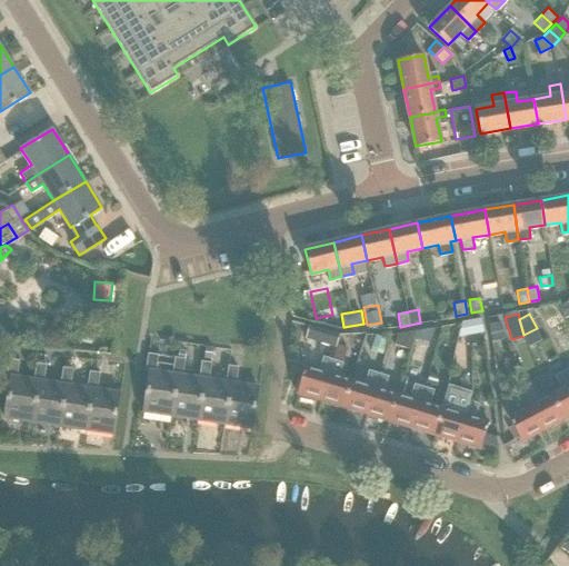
[(481,316),(469,318),(471,333),(483,330),(481,316)]
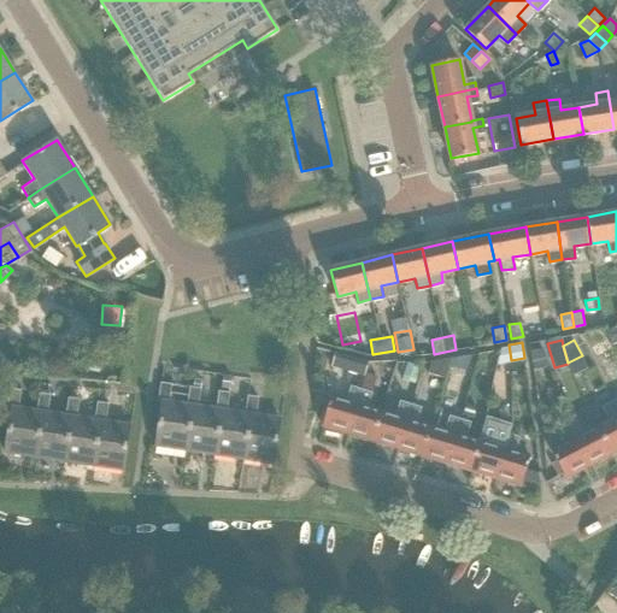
[(532,361),(547,359),(542,346),(529,348),(532,361)]
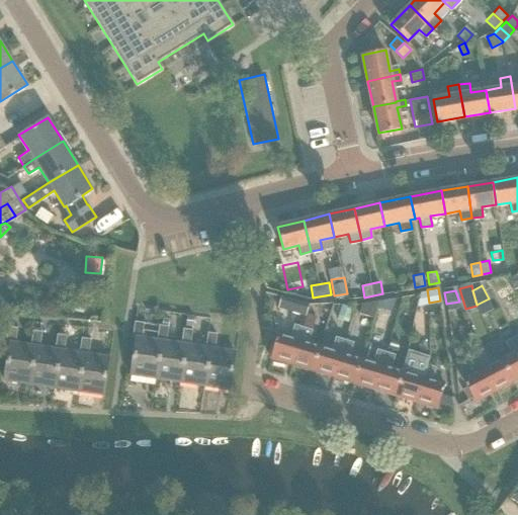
[(287,295),(283,309),(299,313),(303,299),(287,295)]
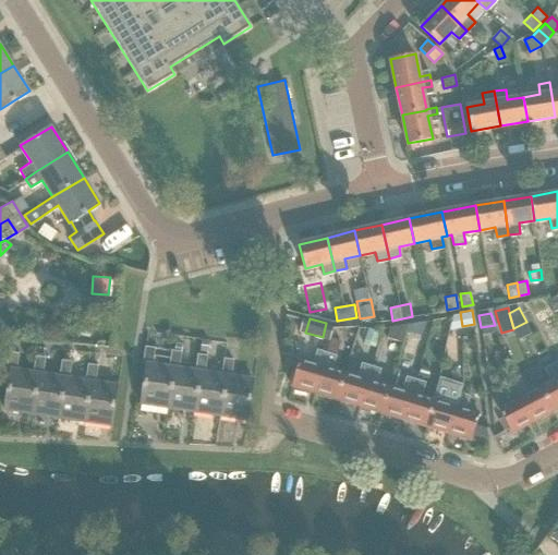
[(422,334),(426,320),(409,322),(407,329),(422,334)]
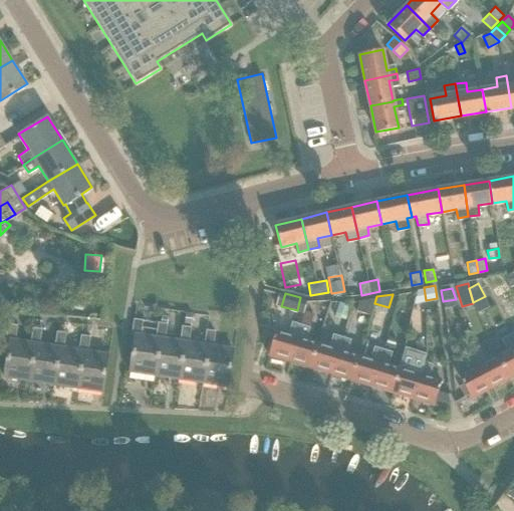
[(375,297),(358,300),(355,309),(370,314),(375,297)]
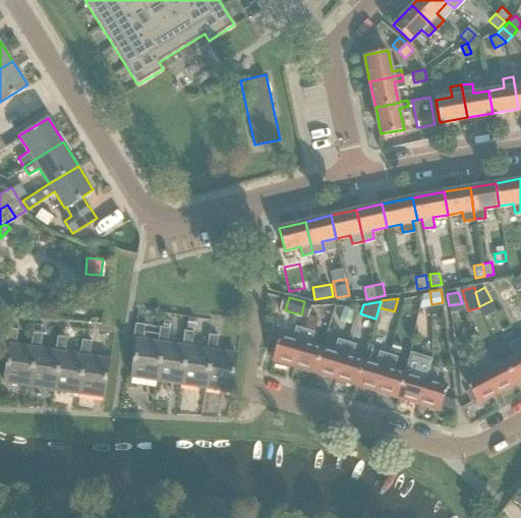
[(355,308),(344,304),(339,319),(350,323),(355,308)]
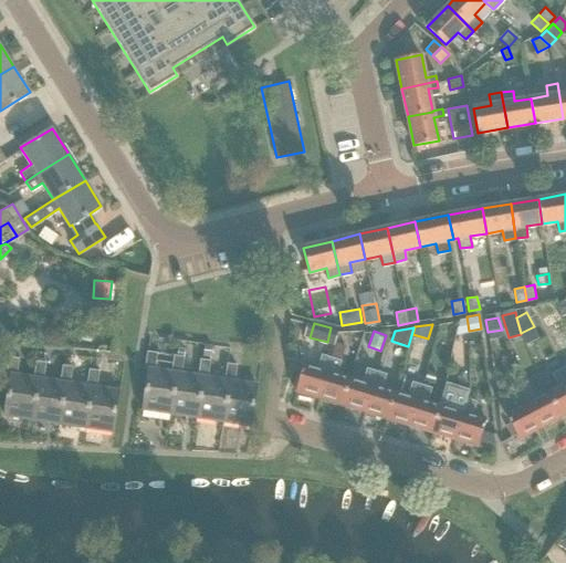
[(203,343),(201,358),(209,360),(210,360),(212,344),(203,343)]
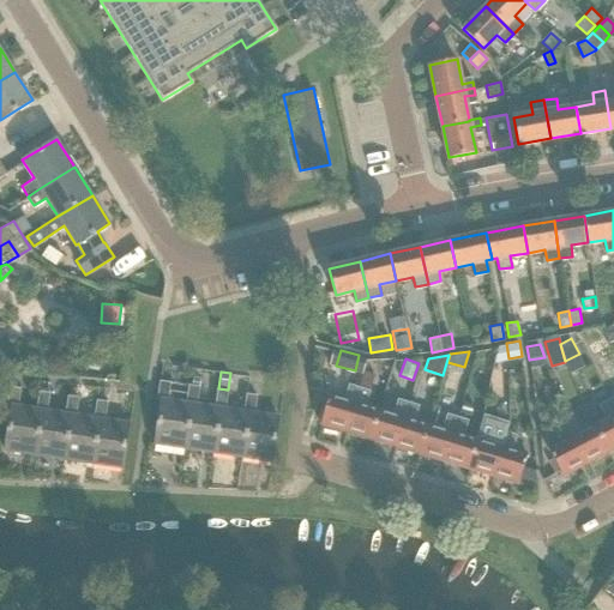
[(191,402),(186,402),(168,398),(170,381),(160,379),(157,398),(161,399),(155,442),(184,447),(191,402)]
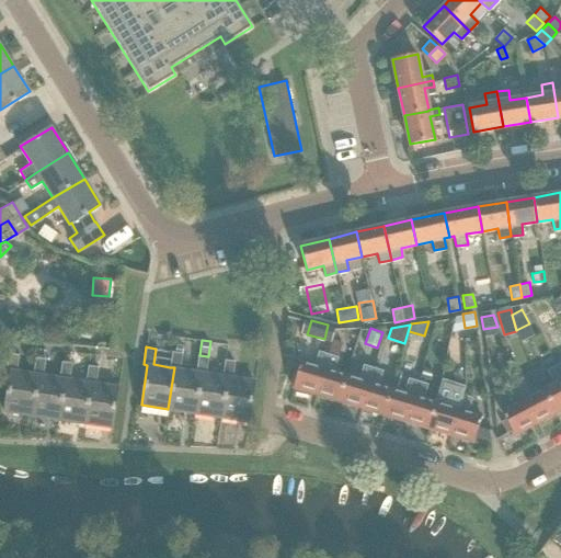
[(316,394),(328,353),(318,350),(315,363),(300,359),(293,386),(316,394)]
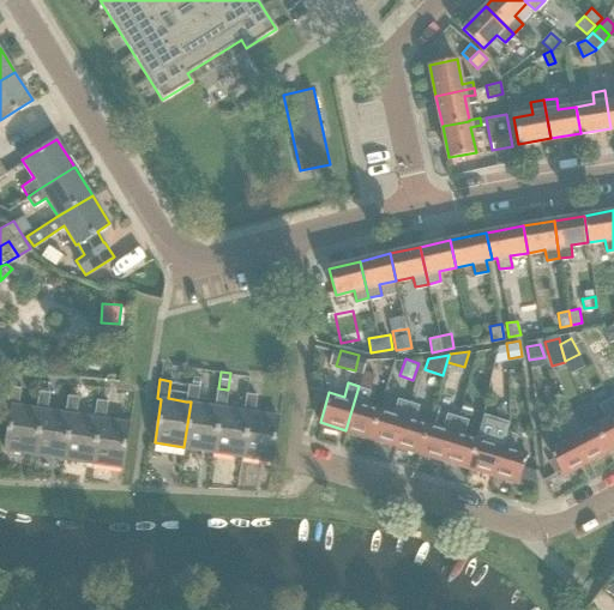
[(220,406),(215,405),(197,403),(199,385),(188,384),(186,402),(191,402),(184,447),(214,451),(220,406)]
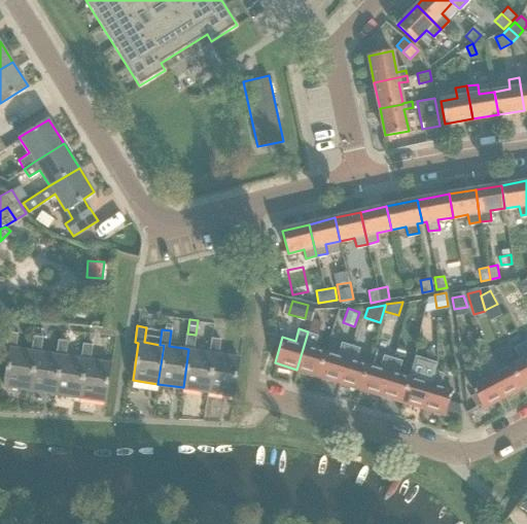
[(35,351),(31,350),(15,348),(18,333),(8,332),(6,347),(9,348),(4,385),(29,389),(35,351)]
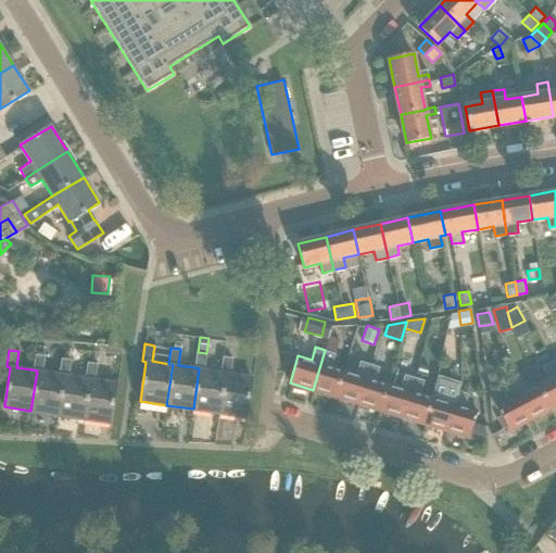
[(336,397),(343,369),(331,366),(335,353),(325,350),(313,390),(336,397)]
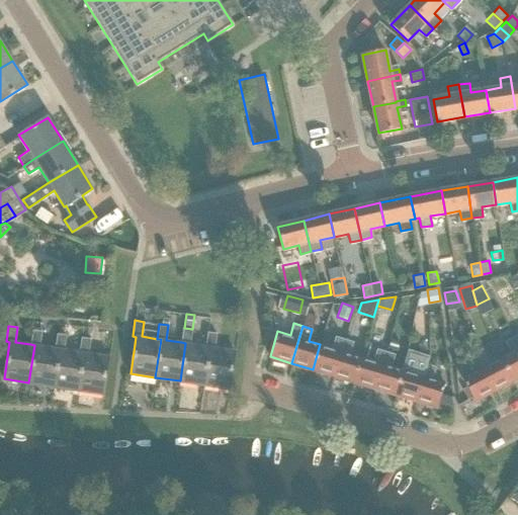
[(210,347),(205,346),(190,344),(192,329),(191,329),(184,328),(183,328),(181,342),(185,343),(180,380),(204,384),(210,347)]
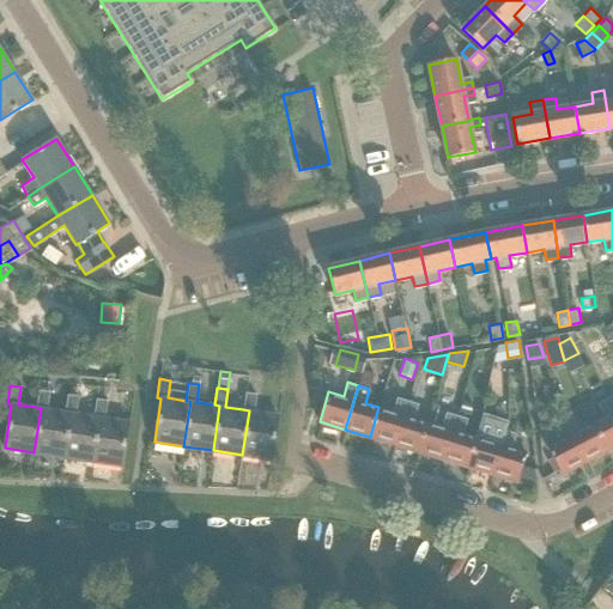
[(70,412),(65,412),(47,408),(49,391),(38,389),(36,407),(41,408),(34,452),(64,457),(70,412)]
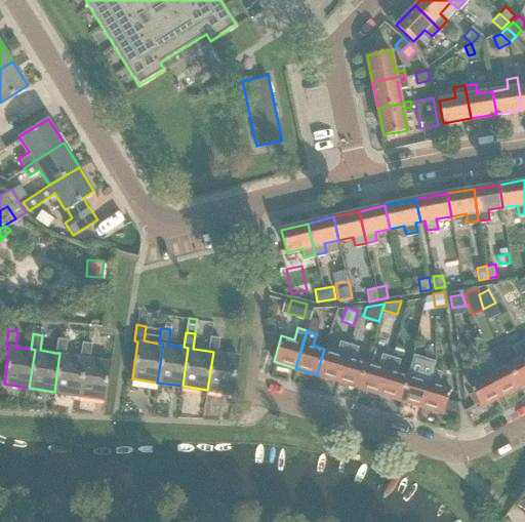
[(213,352),(207,390),(232,394),(238,355),(217,352),(219,337),(210,335),(208,351),(213,352)]
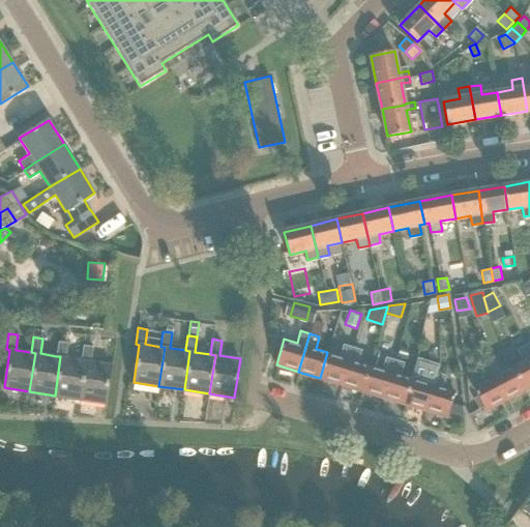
[(86,360),(81,359),(65,357),(67,342),(59,341),(56,356),(60,356),(55,396),(80,399),(86,360)]
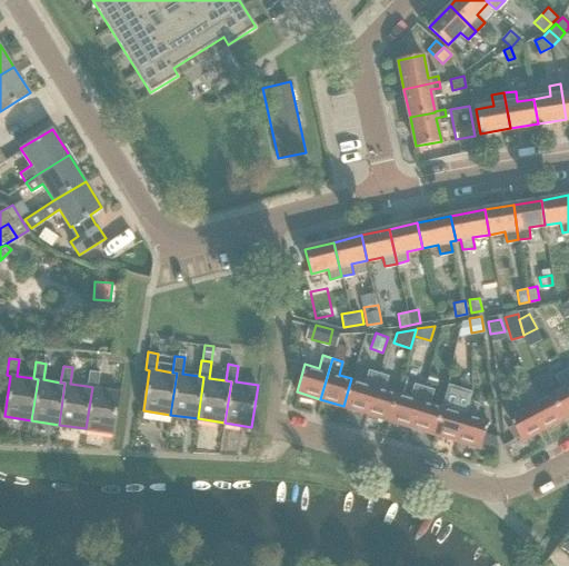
[(366,413),(378,371),(368,369),(365,381),(351,378),(343,406),(366,413)]
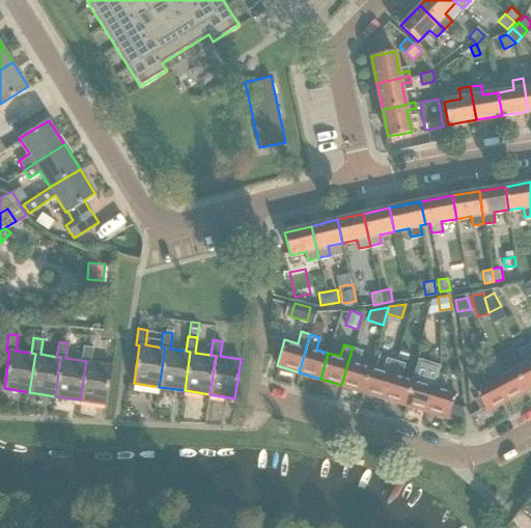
[(526,390),(530,387),(530,352),(527,344),(518,349),(524,360),(513,366),(526,390)]
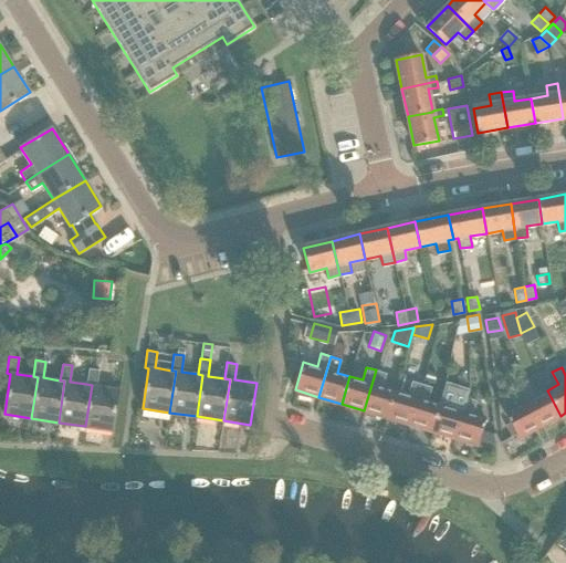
[(92,385),(85,426),(113,430),(118,389),(96,386),(98,369),(90,368),(86,384),(92,385)]
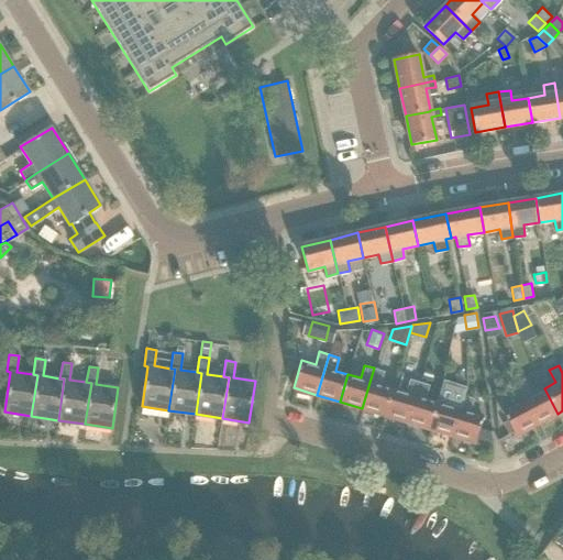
[(385,415),(393,387),(381,384),(384,371),(374,368),(362,408),(385,415)]
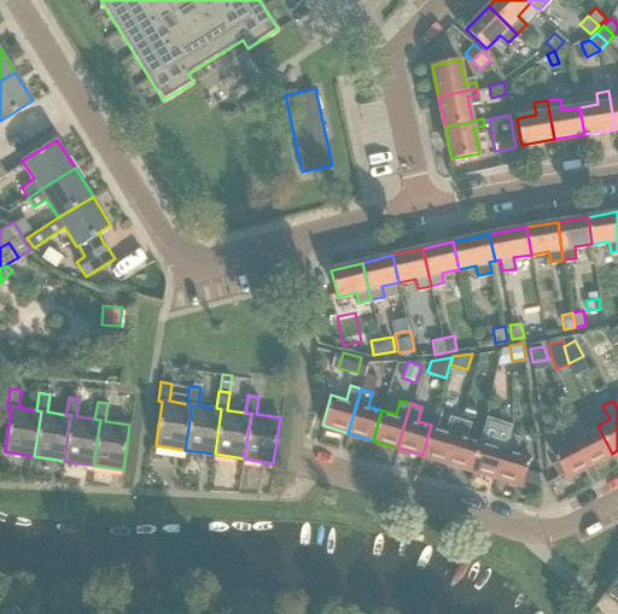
[(447,463),(460,419),(449,415),(445,430),(431,425),(423,455),(447,463)]
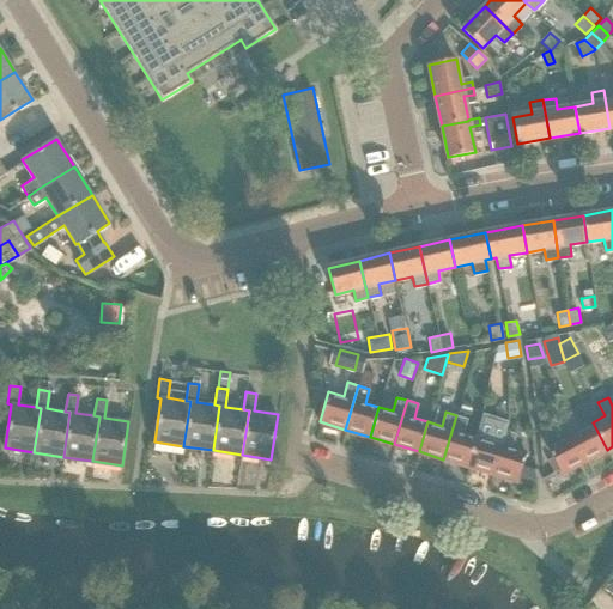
[(467,467),(477,437),(463,432),(467,418),(456,415),(443,460),(467,467)]
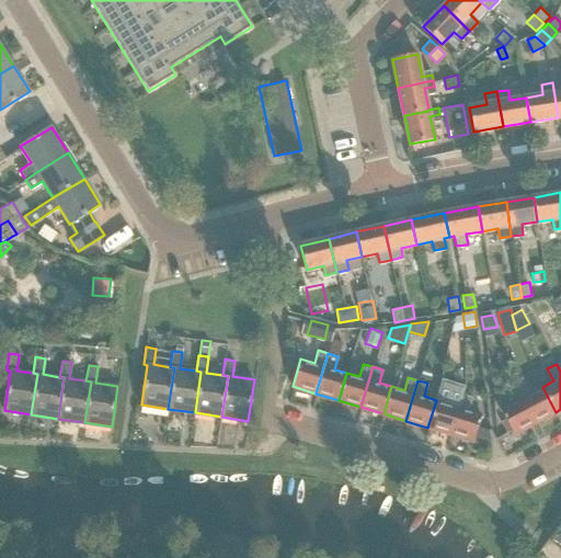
[(556,412),(542,387),(530,393),(524,380),(515,386),(535,423),(556,412)]
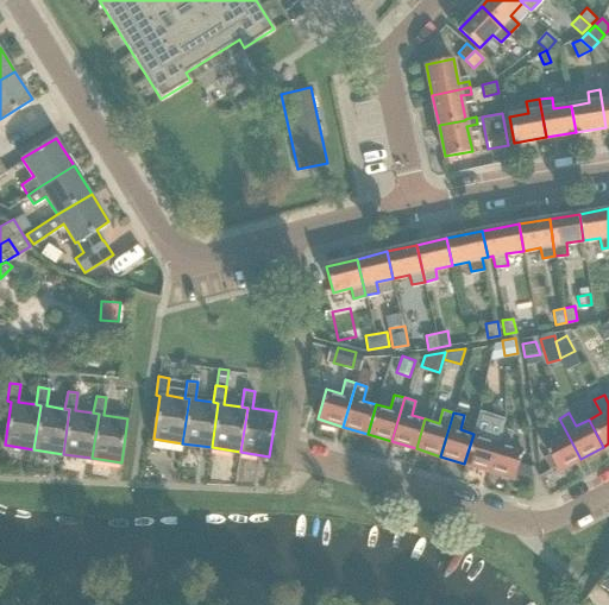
[(558,471),(581,459),(559,418),(548,423),(556,436),(544,443),(558,471)]
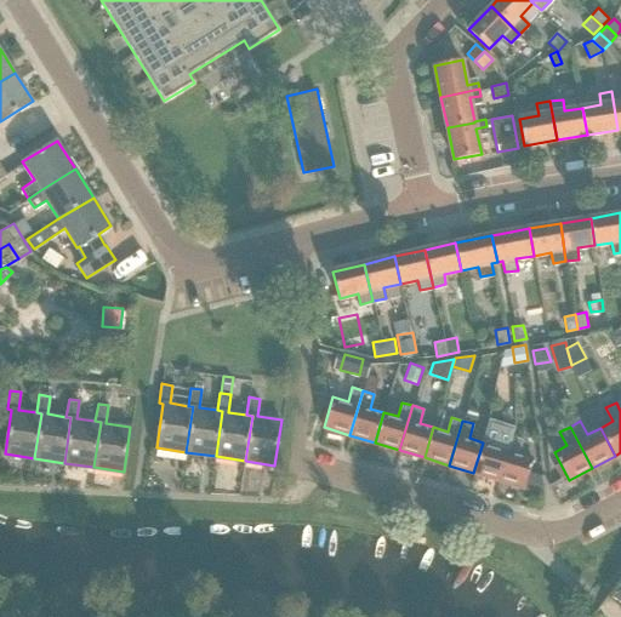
[(499,480),(512,435),(501,432),(496,446),(483,443),(473,473),(499,480)]
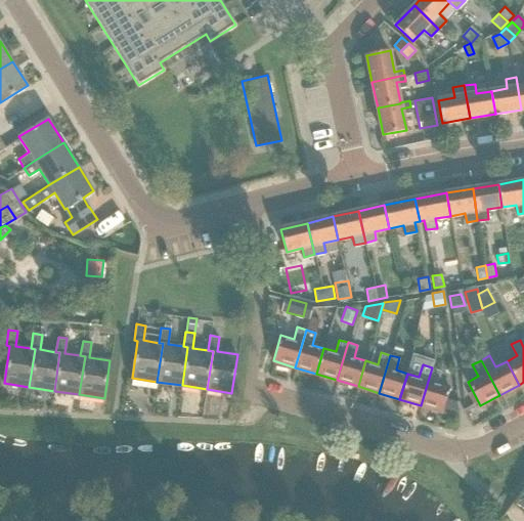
[(432,367),(421,405),(442,411),(448,386),(437,383),(441,371),(432,367)]
